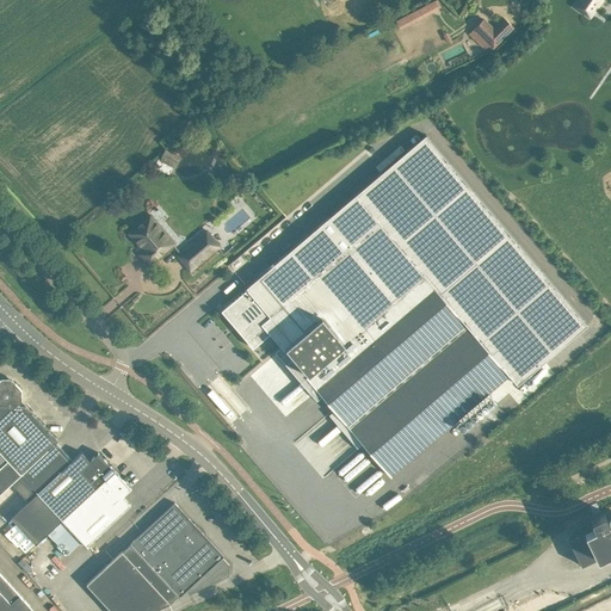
[(590,17),(602,0),(579,0),(574,6),(590,17)]
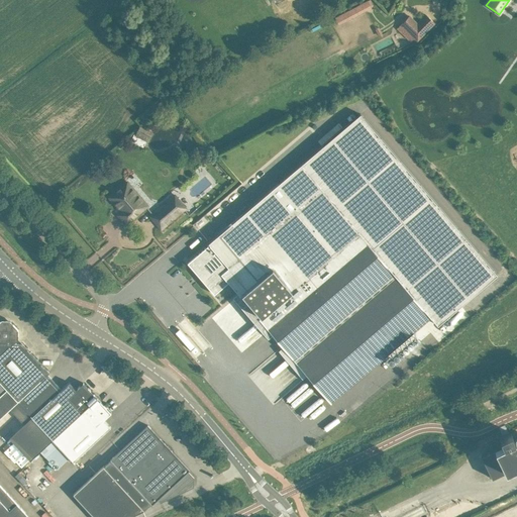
[(337,22),(373,10),(370,2),(334,14),(337,22)]
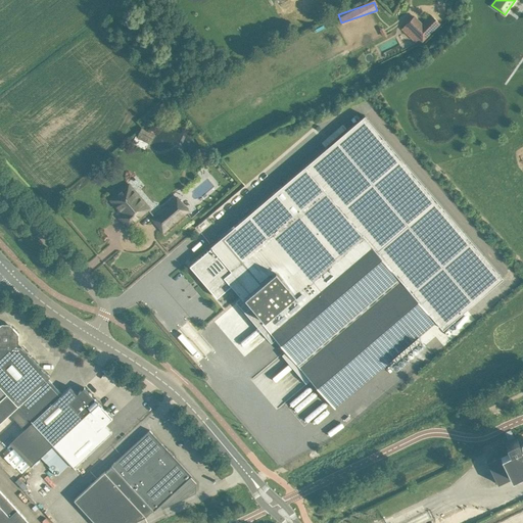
[(422,41),(439,24),(431,15),(422,25),(414,16),(406,25),(422,41)]
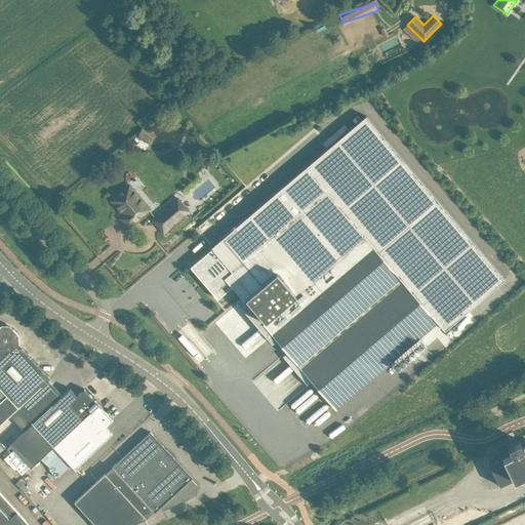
[(506,279),(366,116),(211,247),(212,248),(210,250),(211,250),(209,252),(209,251),(207,252),(208,253),(206,254),(206,253),(204,255),(205,255),(203,257),(203,256),(202,257),(202,258),(201,259),(200,258),(191,267),(194,271),(195,271),(210,288),(209,289),(217,298),(219,297),(218,296),(219,296),(220,296),(230,288),(229,288),(231,286),(244,300),(246,298),(266,321),(263,323),(336,409),(438,323),(444,330),(506,279)]
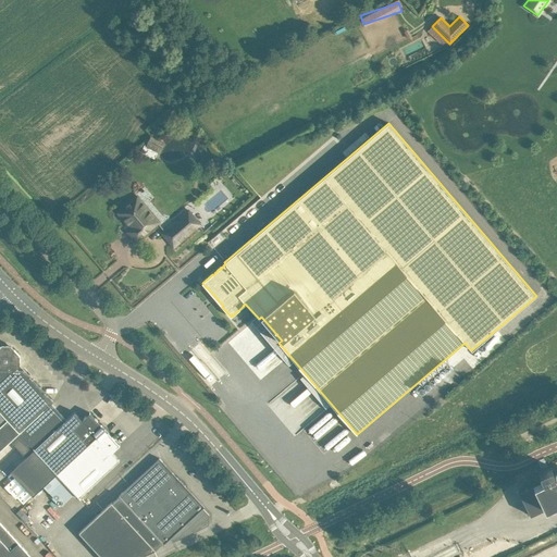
[(151,136),(145,146),(159,153),(164,143),(151,136)]
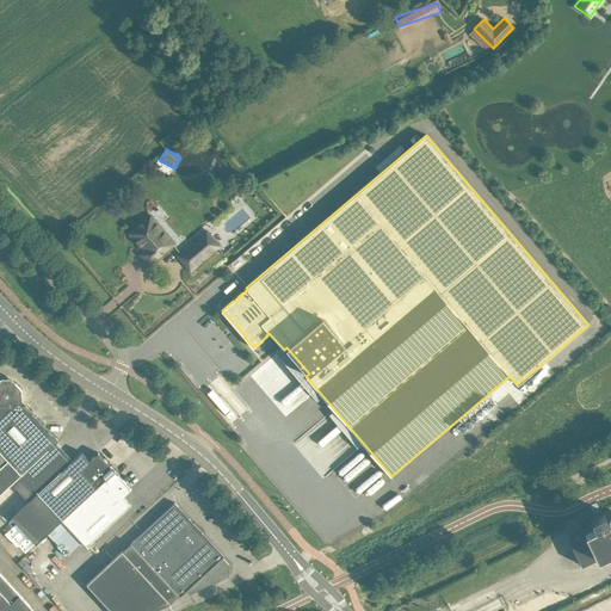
[(149,265),(176,244),(150,215),(129,233),(140,246),(141,245),(144,250),(140,254),(149,265)]
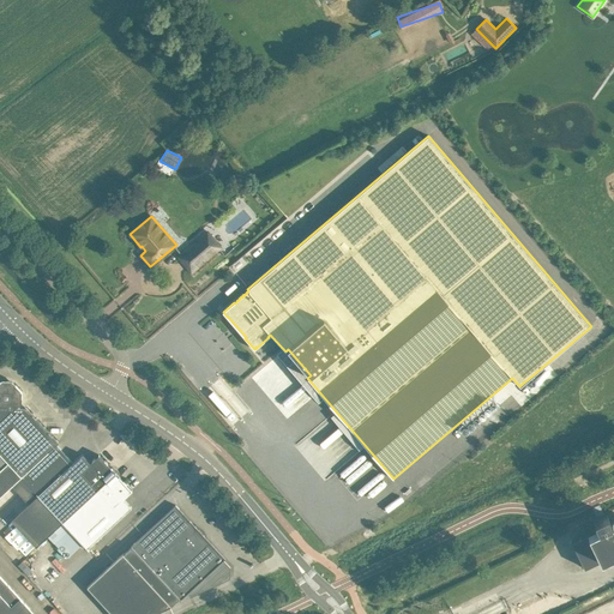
[(192,272),(221,247),(208,232),(178,257),(192,272)]
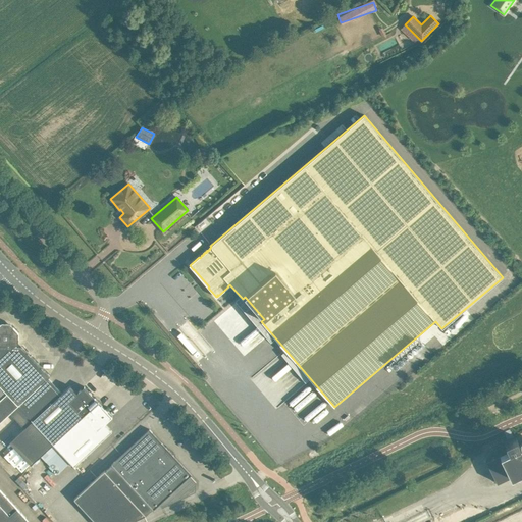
[(50,376),(22,346),(18,346),(18,333),(11,325),(0,325),(0,324),(0,385),(12,399),(18,406),(33,421),(62,394),(62,393),(48,377),(50,376)]
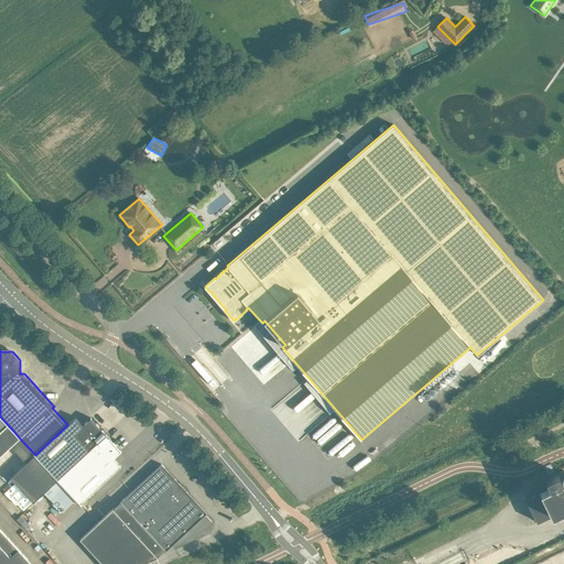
[(0,456),(20,438),(13,431),(0,416),(0,456)]
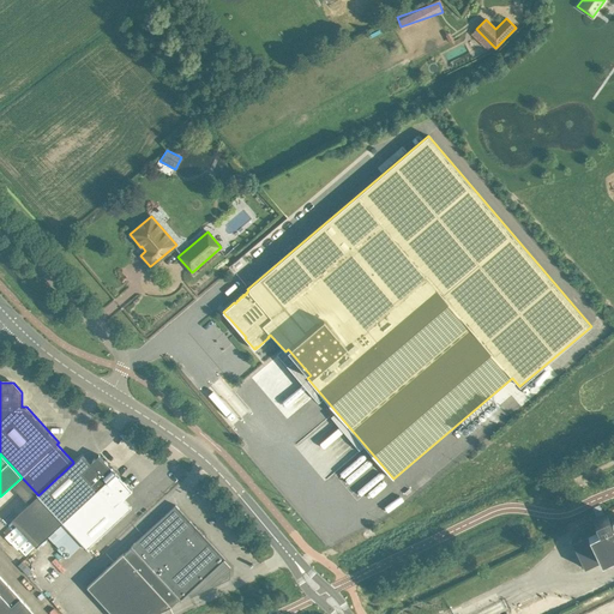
[(62,522),(115,473),(100,455),(90,463),(82,453),(73,462),(73,463),(38,495),(62,522)]
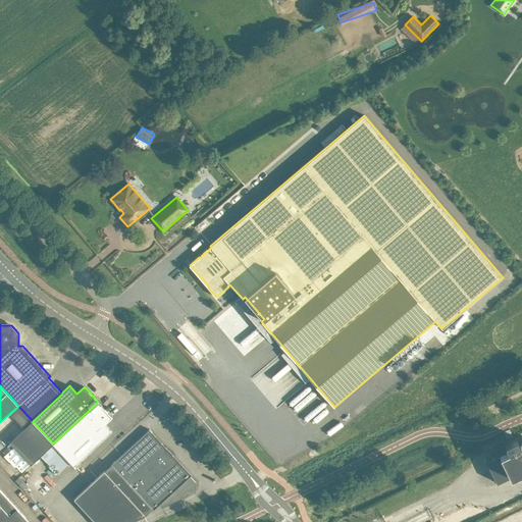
[(74,466),(112,431),(105,424),(112,417),(98,402),(53,444),(75,468),(76,467),(74,466)]
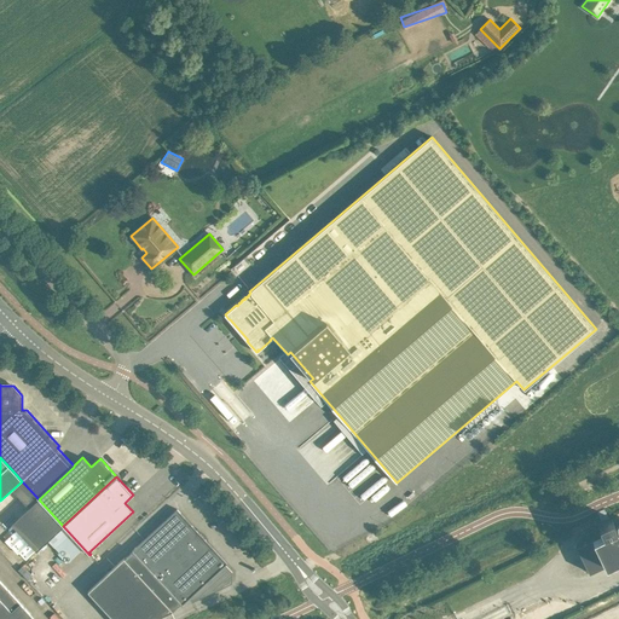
[(612,518),(611,518),(609,519),(605,508),(597,512),(602,522),(599,524),(600,526),(585,532),(589,539),(577,545),(582,556),(589,573),(618,557),(618,525),(615,527),(612,518)]
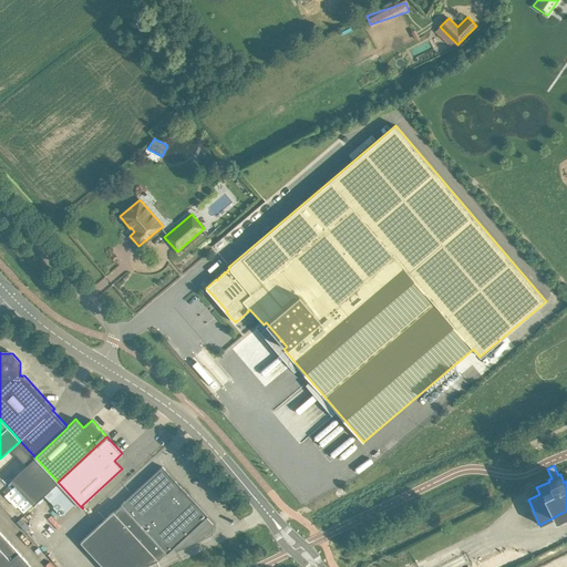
[(81,542),(103,566),(142,566),(158,559),(165,553),(166,554),(173,548),(175,552),(213,534),(213,525),(206,517),(208,516),(162,466),(81,542)]
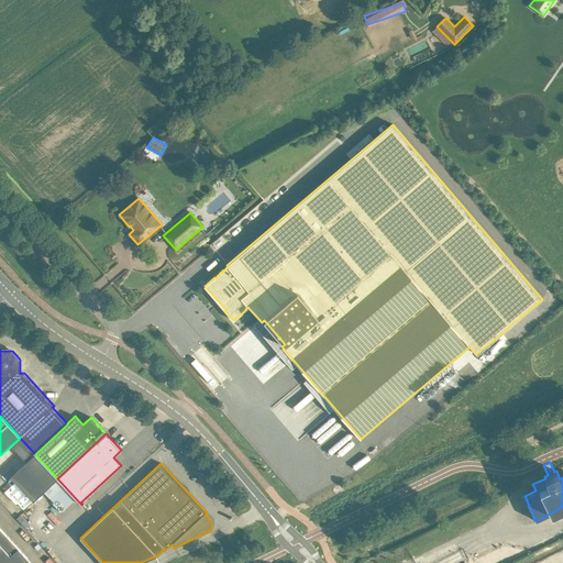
[(0,562),(32,562),(0,528),(0,562)]
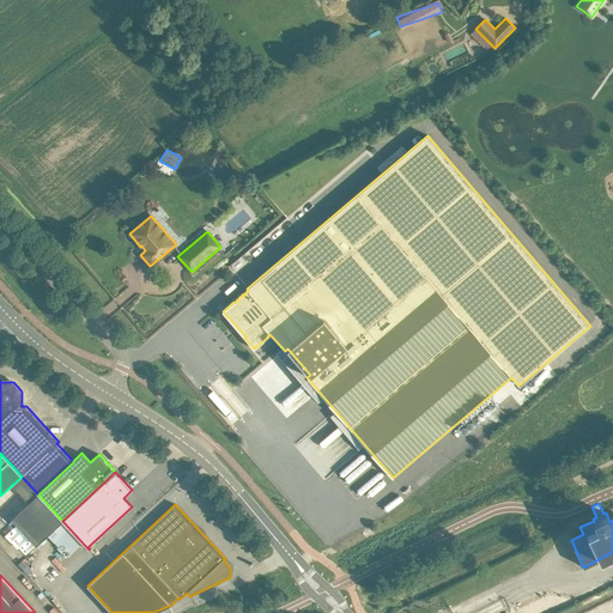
[(612,612),(612,594),(574,612),(612,612)]
